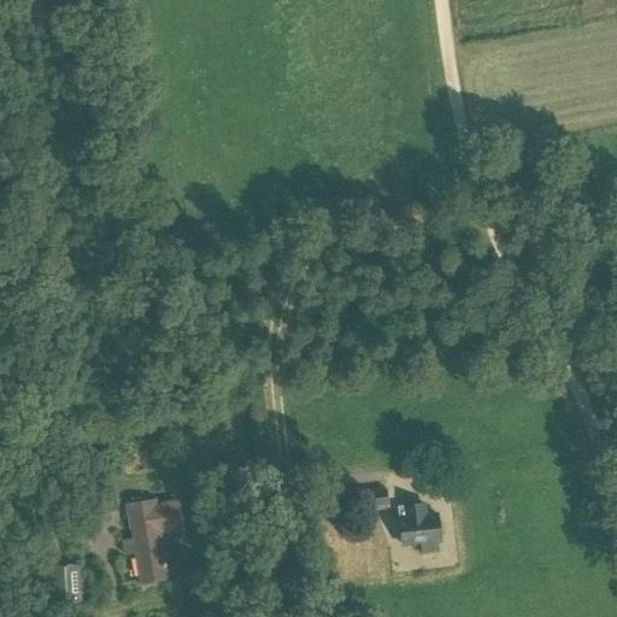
[(328,512),(357,510),(359,510),(387,505),(386,497),(385,488),(365,489),(325,494),(328,512)]
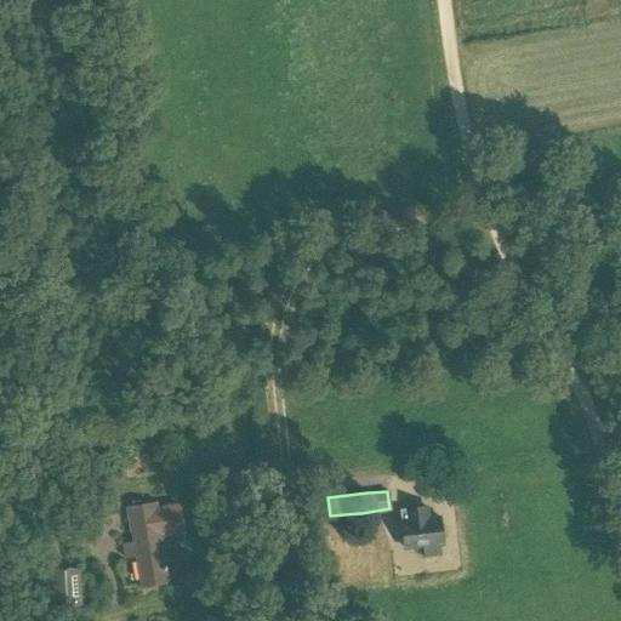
[(178,503),(157,506),(142,508),(141,502),(132,503),(134,511),(130,511),(134,531),(135,531),(143,587),(167,584),(160,537),(182,534),(178,503)]
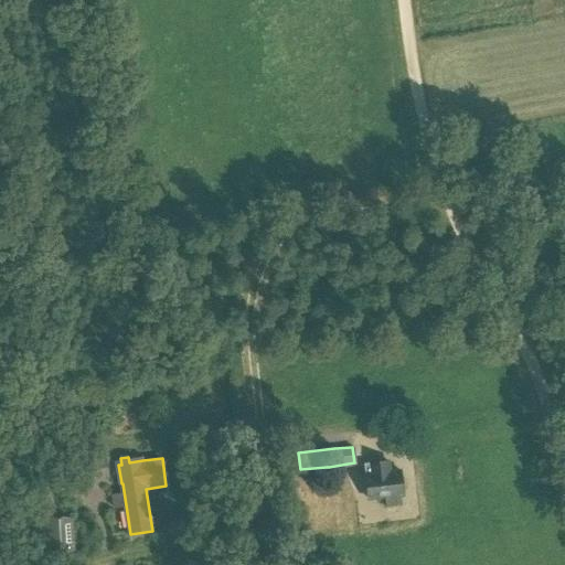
[(366,500),(370,499),(384,498),(385,507),(403,505),(402,496),(404,496),(401,471),(391,472),(390,461),(365,465),(366,475),(364,475),(366,500)]
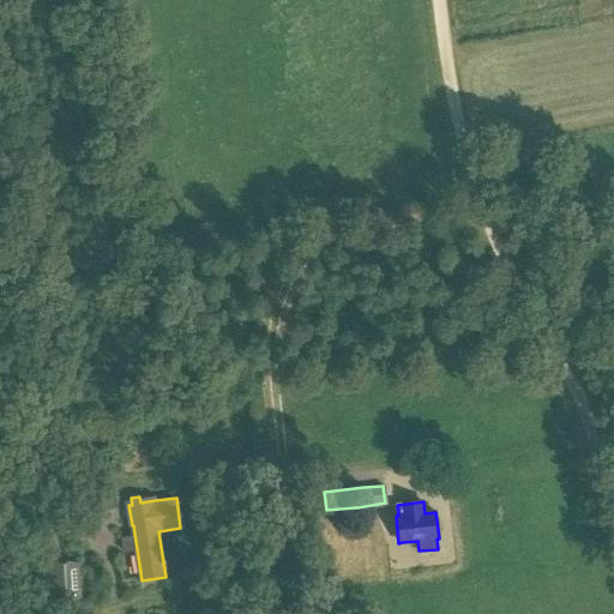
[(48,564),(49,599),(82,596),(80,561),(48,564)]
